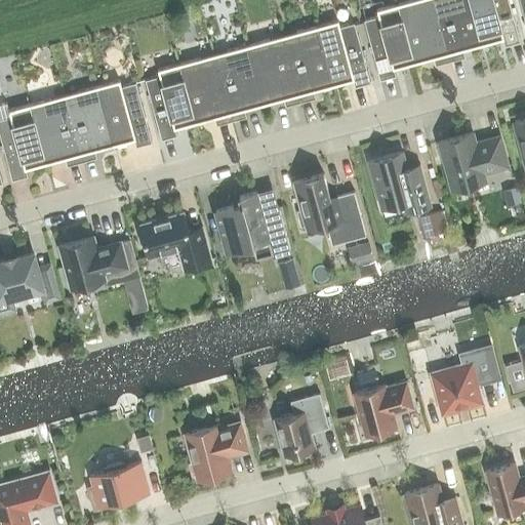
[(450,61),(433,0),(411,0),(398,4),(413,63),(433,57),(435,65),(450,61)]
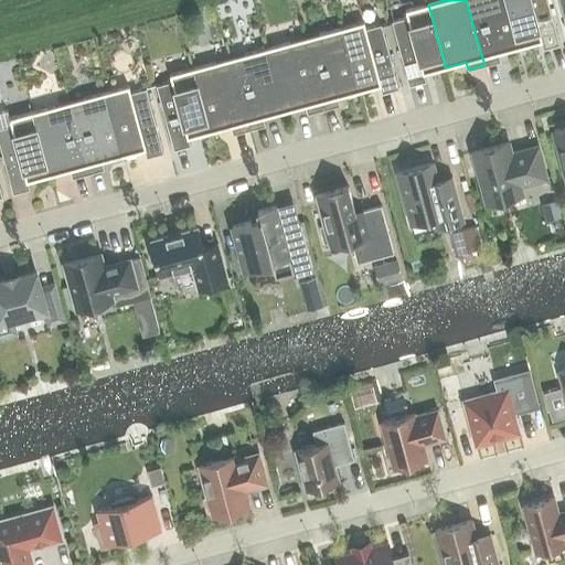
[(466,0),(484,65),(500,61),(498,53),(520,48),(507,0),(466,0)]
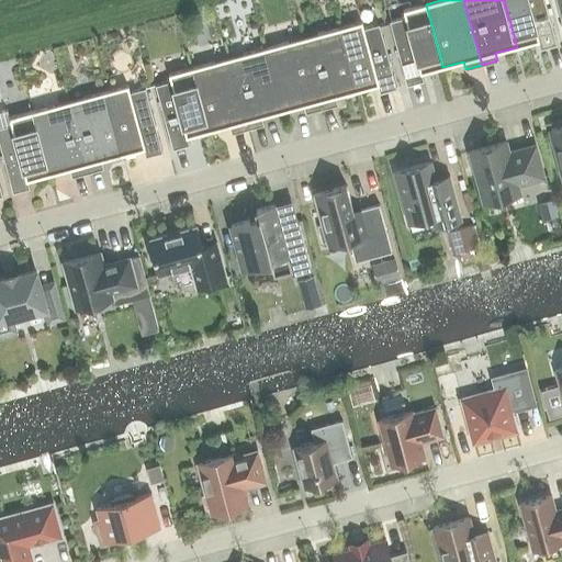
[(504,0),(517,47),(538,42),(540,48),(557,44),(544,0),(504,0)]
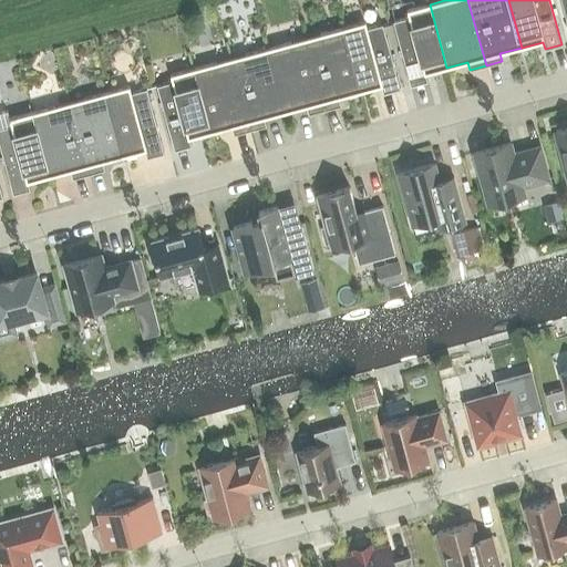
[(446,68),(430,4),(406,10),(409,17),(393,21),(410,85),(428,81),(425,73),(446,68)]
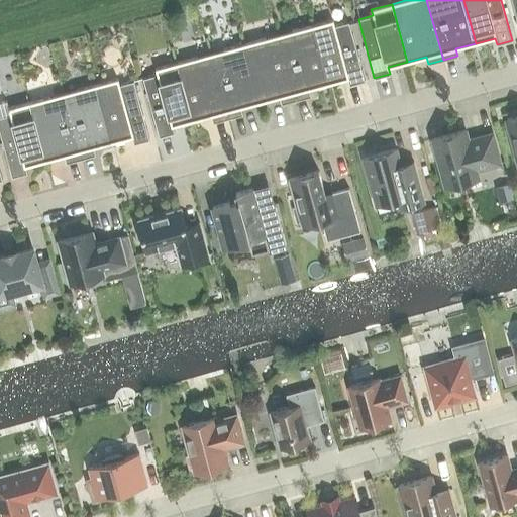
[(312,25),(323,66),(328,84),(347,79),(349,85),(365,81),(348,22),(334,25),(332,20),(312,25)]
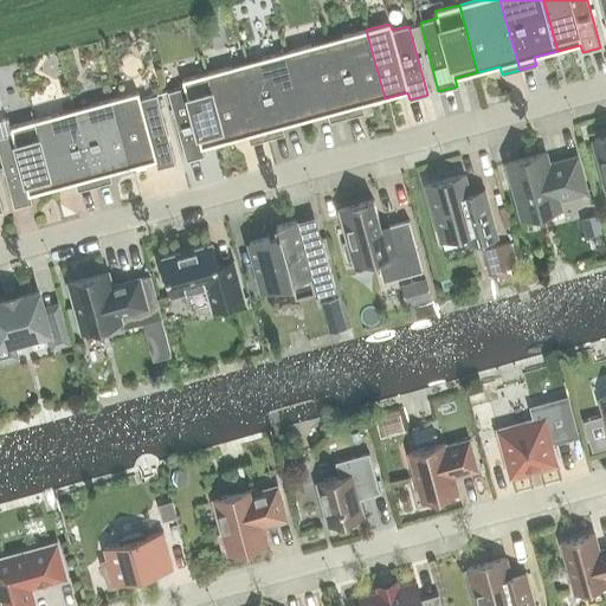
[(385,98),(379,77),(366,30),(326,40),(336,77),(347,117),(363,113),(362,104),(385,98)]
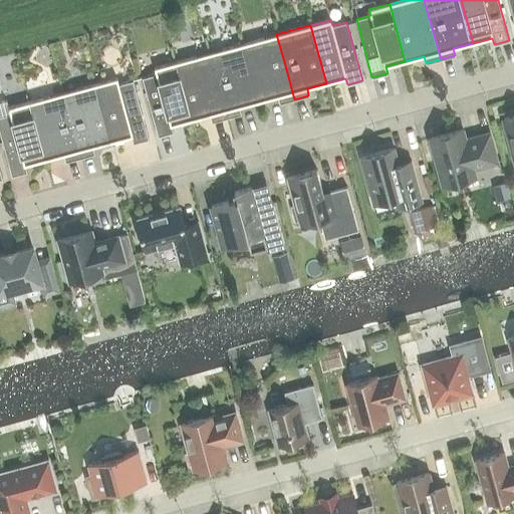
[(294,99),(285,65),(276,34),(243,44),(248,65),(258,101),(277,96),(279,103),(294,99)]
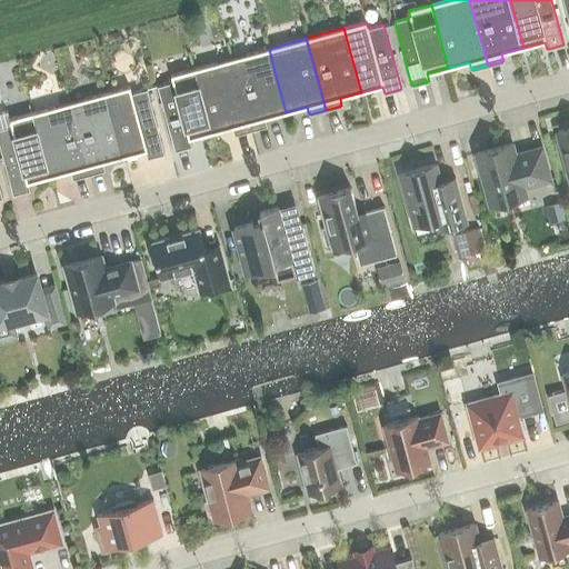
[(286,112),(275,72),(269,49),(231,59),(235,72),(250,130),(267,126),(265,118),(286,112)]
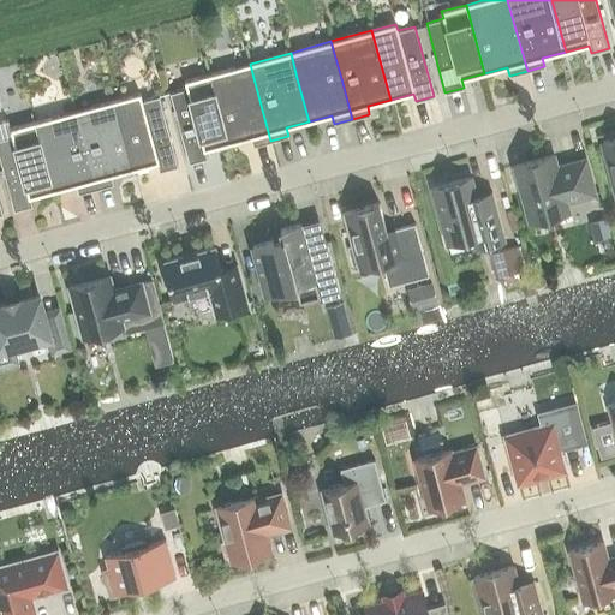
[(270,141),(254,78),(250,64),(209,75),(210,78),(228,143),(251,137),(254,145),(270,141)]
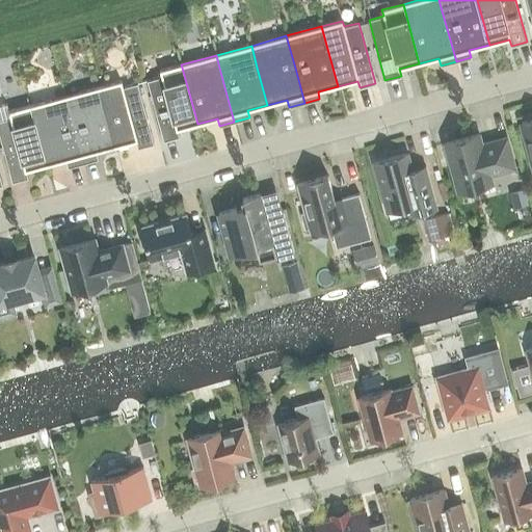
[(197,124),(182,68),(181,64),(160,71),(161,76),(147,80),(163,141),(179,137),(178,130),(197,124)]
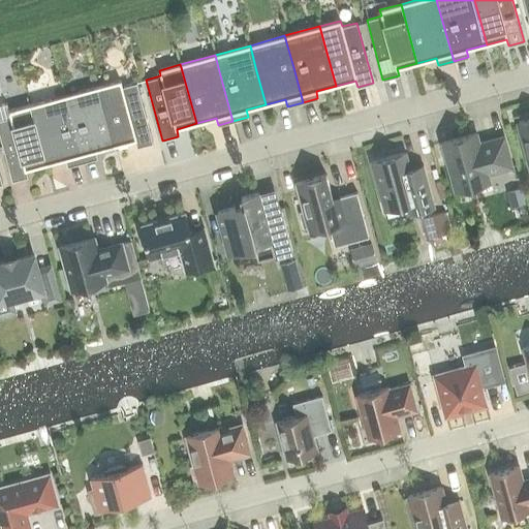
[(99,86),(115,146),(135,141),(136,148),(153,143),(136,83),(122,87),(120,81),(99,86)]
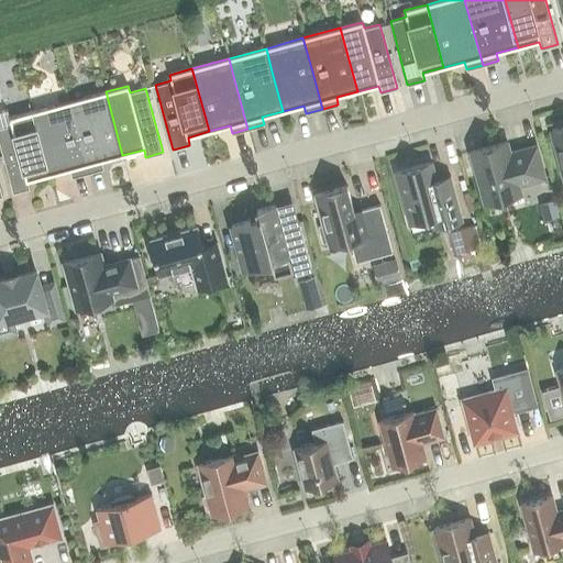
[(122,155),(106,91),(68,101),(88,173),(103,168),(101,161),(122,155)]
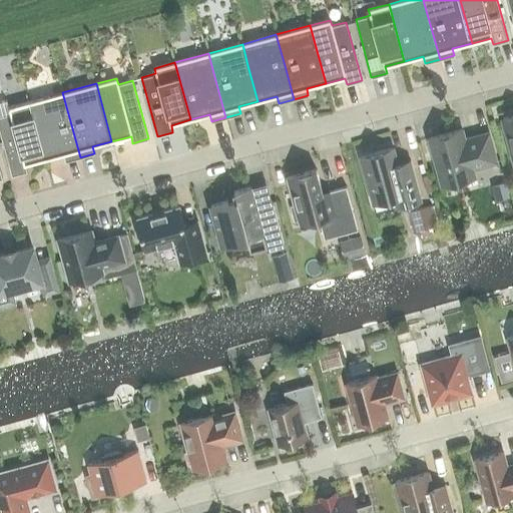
[(80,157),(62,92),(28,102),(44,159),(63,154),(65,161),(80,157)]
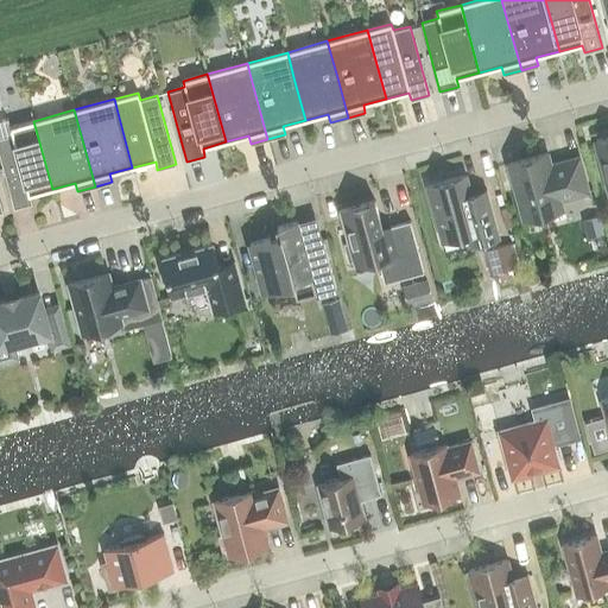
[(52,189),(33,121),(10,127),(7,120),(0,121),(0,158),(13,208),(32,203),(30,195),(52,189)]
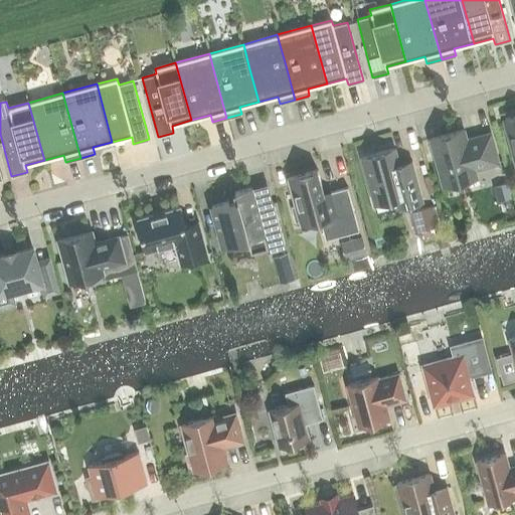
[(514,116),(504,119),(514,157),(514,116)]
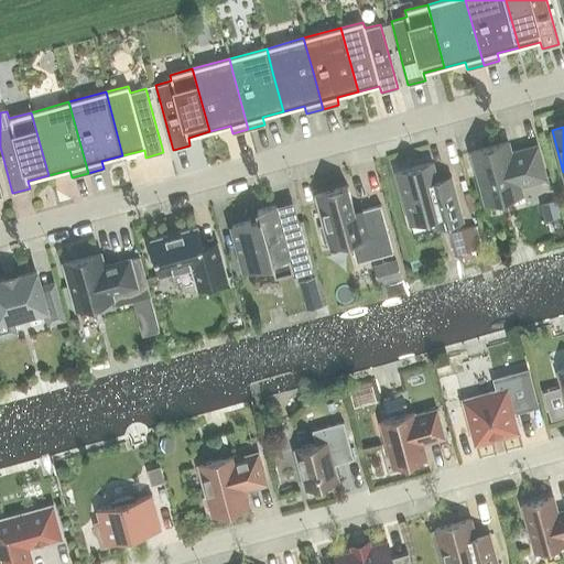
[(521,194),(519,185),(545,179),(537,147),(510,153),(507,142),(472,152),(486,203),(521,194)]
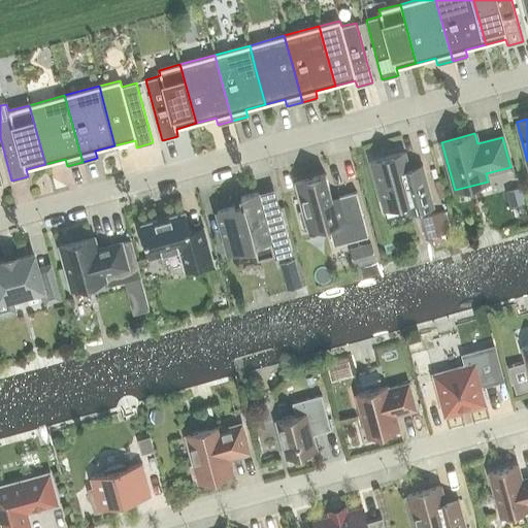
[(384,208),(404,203),(407,212),(433,206),(423,165),(408,169),(404,153),(371,162),(384,208)]
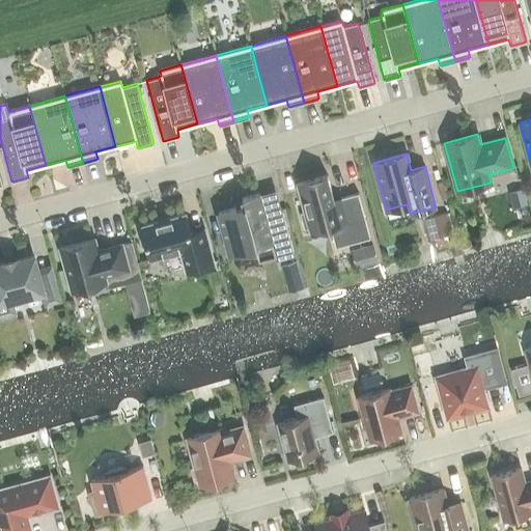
[(327,175),(296,184),(304,212),(300,213),(304,229),(308,228),(309,232),(330,226),(335,247),(370,238),(358,193),(333,199),(327,175)]
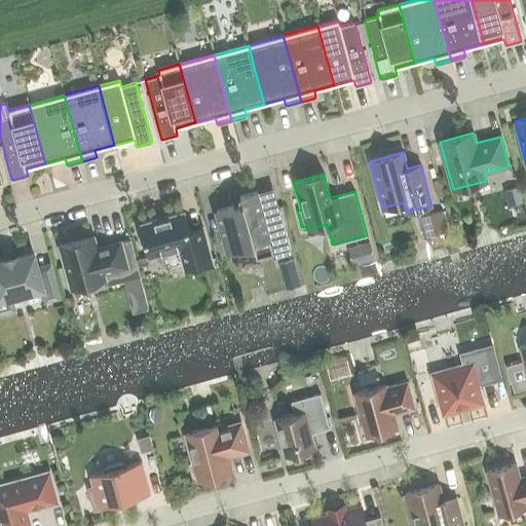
[(517,187),(504,190),(510,207),(522,203),(517,187)]
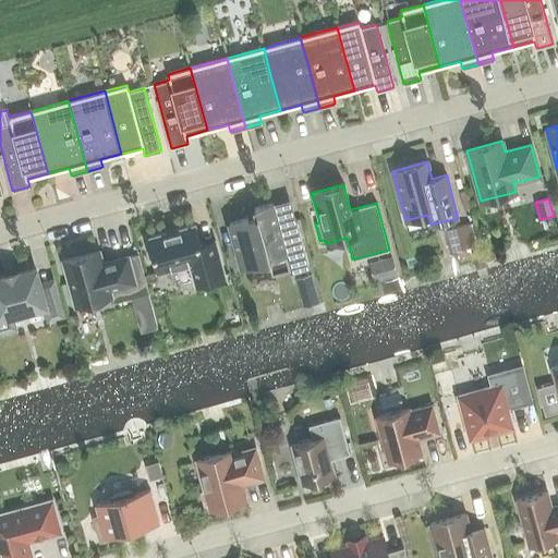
[(278,223),(273,204),(254,208),(256,216),(229,223),(241,267),(268,259),(271,274),(288,269),(289,273),(308,267),(295,219),(278,223)]
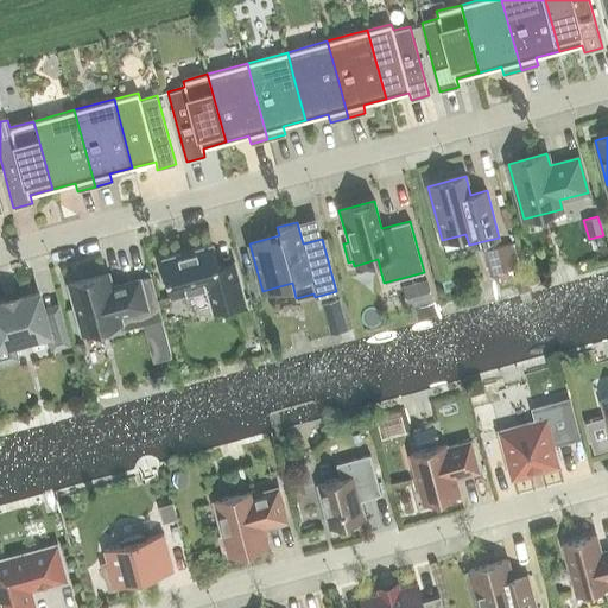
[(496,274),(489,276),(499,282),(500,285),(514,282),(511,270),(518,268),(512,244),(489,249),(496,274)]
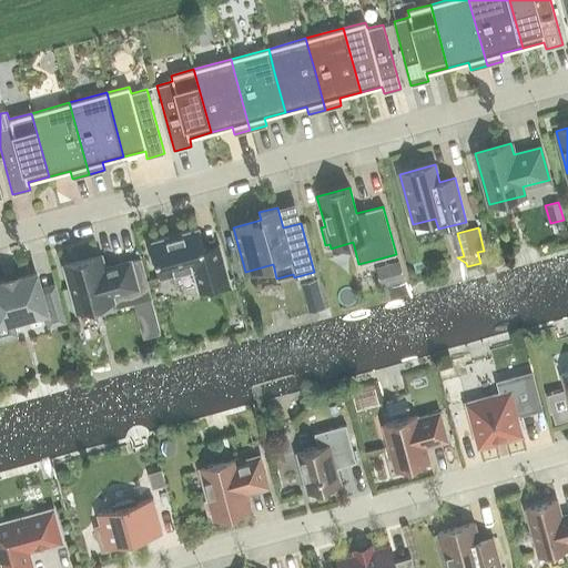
[(198,229),(151,242),(161,276),(193,267),(199,291),(229,283),(219,245),(203,249),(198,229)]
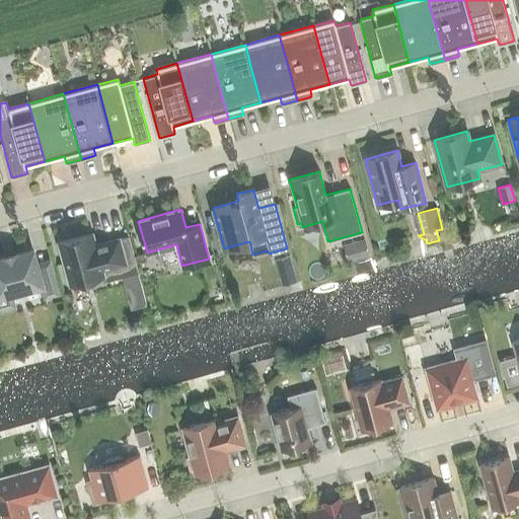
[(92,233),(59,242),(70,284),(103,275),(101,270),(126,264),(119,239),(95,245),(92,233)]
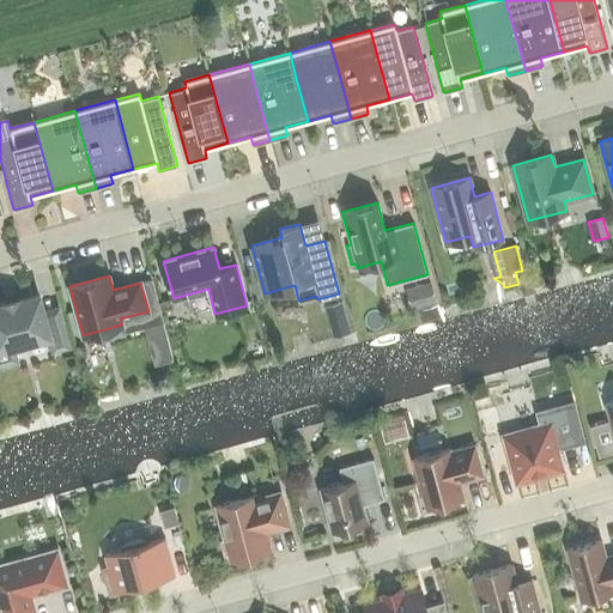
[(151,280),(140,283),(149,311),(159,308),(151,280)]
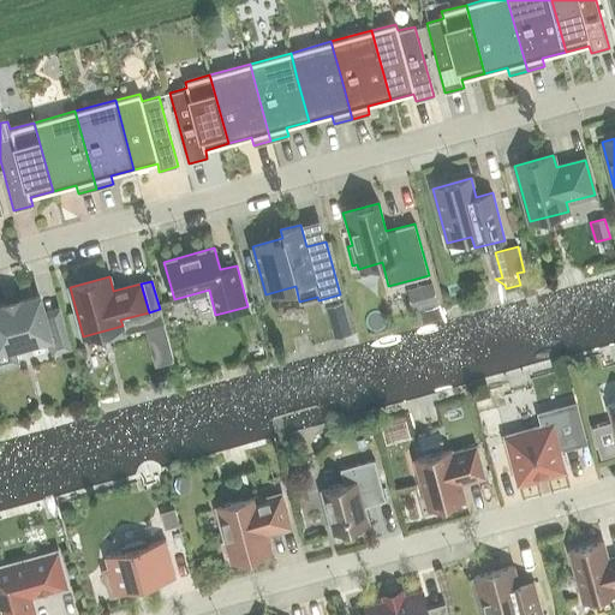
[(45,320),(43,312),(39,296),(19,302),(18,299),(5,303),(5,305),(0,305),(0,364),(16,360),(12,346),(49,335),(53,351),(69,347),(60,315),(45,320)]
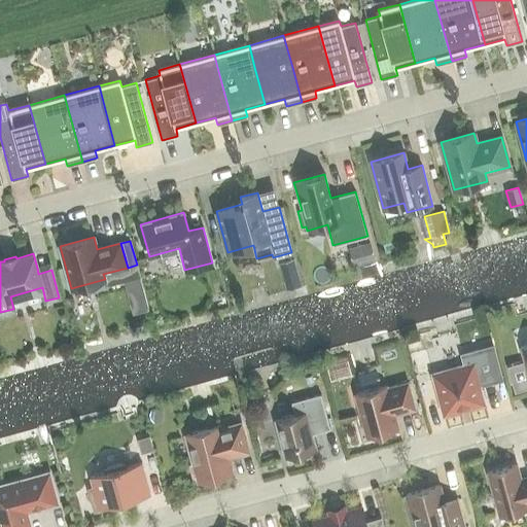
[(293,259),(281,262),(284,275),(296,271),(293,259)]
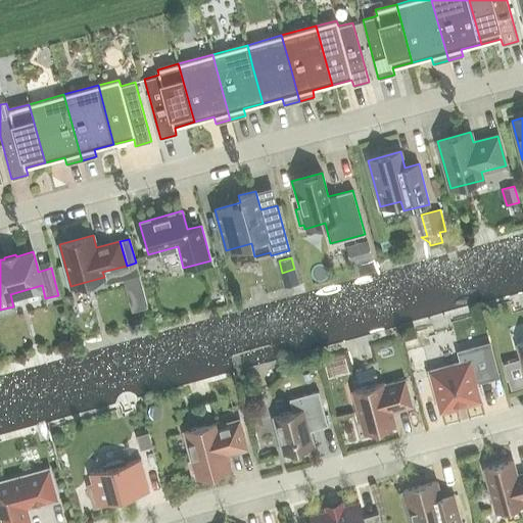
[(139,276),(127,279),(136,312),(148,308),(139,276)]
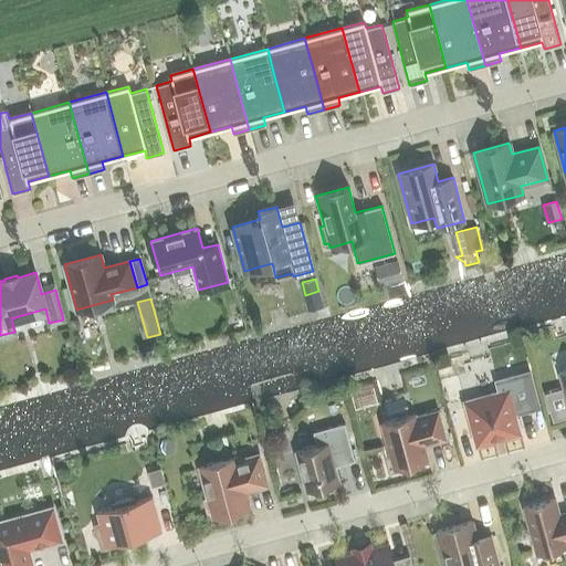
[(564,388),(544,394),(552,421),(565,417),(565,370),(559,373),(564,388)]
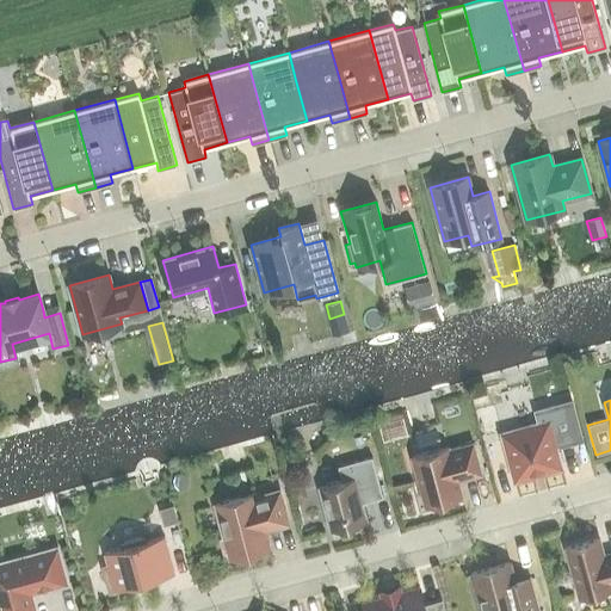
[(486,450),(505,444),(514,481),(561,468),(555,446),(580,439),(571,402),(536,412),(539,424),(503,433),(499,420),(480,425),(486,450)]
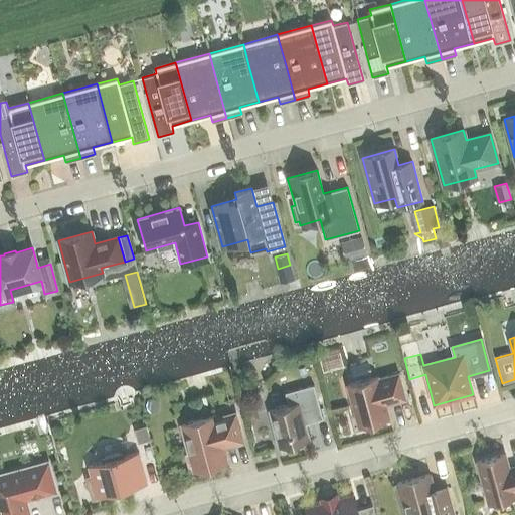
[(377,377),(348,385),(358,425),(388,417),(385,405),(405,399),(398,373),(378,379),(377,377)]
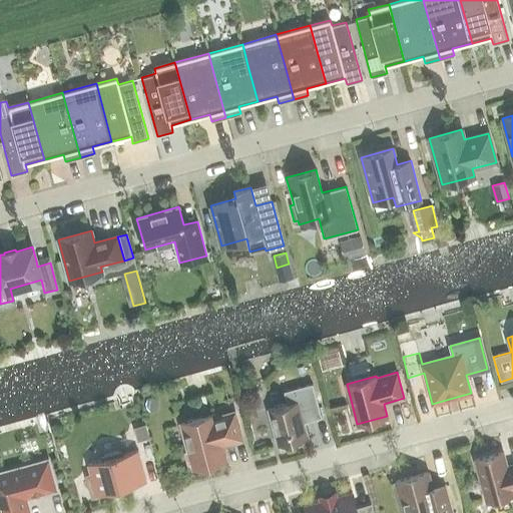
[(287,404),(269,409),(279,445),(282,444),(285,446),(294,444),(296,441),(307,437),(303,422),(321,417),(312,384),(284,392),(287,404)]
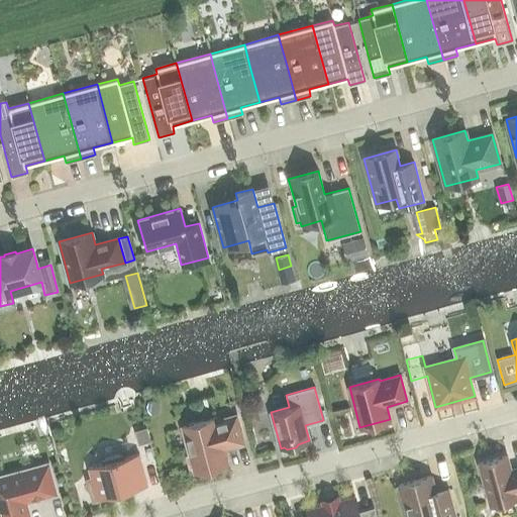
[(255,410),(246,413),(248,423),(254,421),(257,416),(255,410)]
